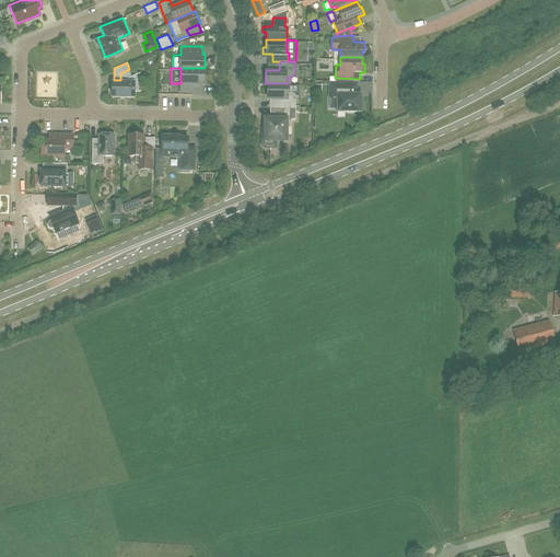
[(203,82),(205,68),(181,68),(181,83),(181,90),(201,90),(202,82),(203,82)]
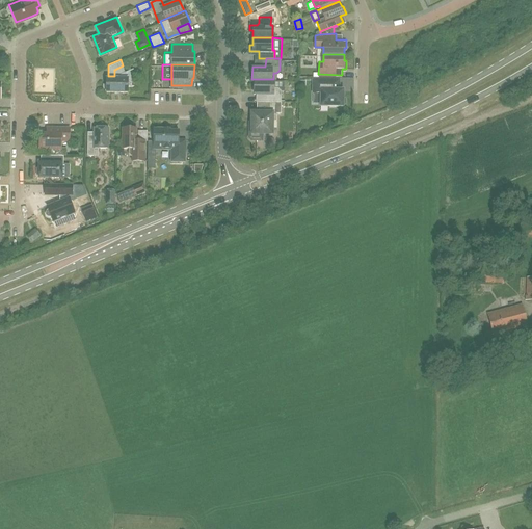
[(130,73),(129,69),(125,71),(123,65),(114,70),(114,76),(108,76),(106,76),(106,89),(127,90),(127,84),(131,84),(132,81),(131,77),(130,73)]
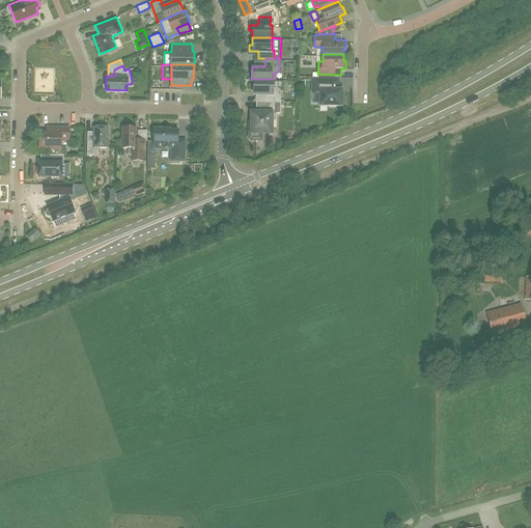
[(339,87),(339,77),(312,77),(312,91),(319,91),(319,102),(319,104),(342,104),(342,103),(343,103),(345,102),(345,96),(343,95),(342,95),(342,87),(339,87)]
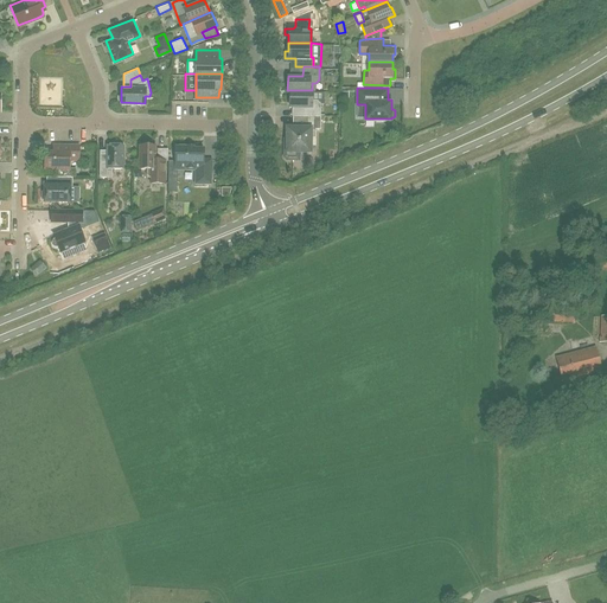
[(312,98),(312,90),(289,90),(289,106),(292,106),(305,106),(305,114),(306,114),(320,114),(321,102),(318,98),(312,98)]
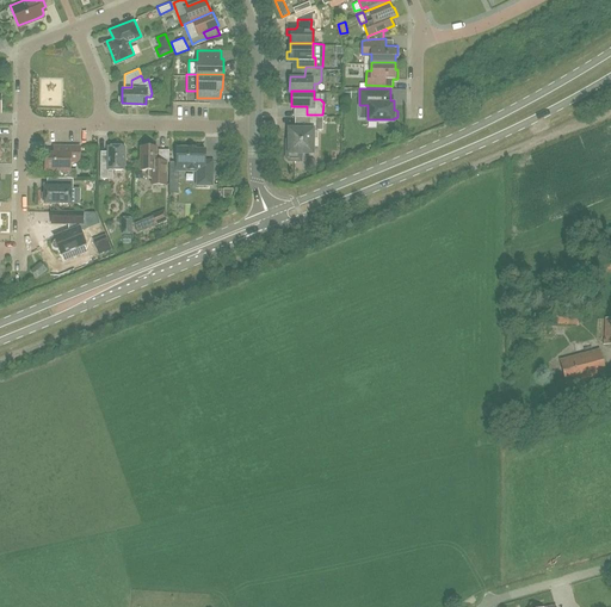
[(326,91),(314,91),(314,99),(320,99),(323,103),(326,103),(326,91)]
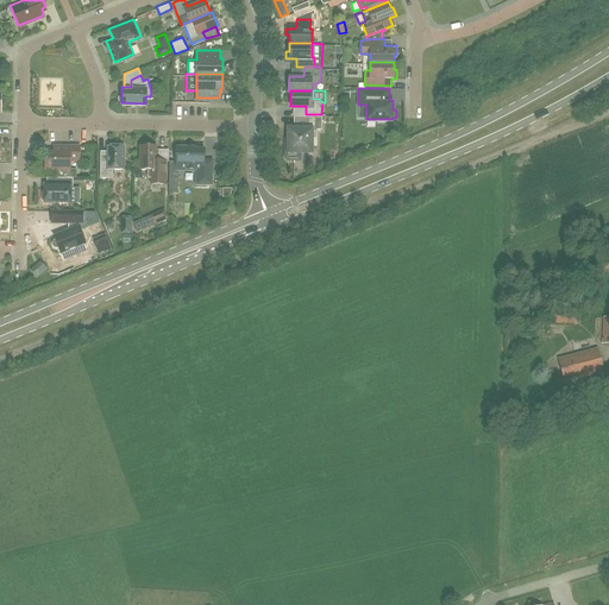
[(321,127),(321,114),(307,114),(307,126),(294,126),(288,126),(288,143),(286,143),(286,155),(288,158),(300,158),(300,150),(312,150),(312,136),(316,136),(316,127),(321,127)]
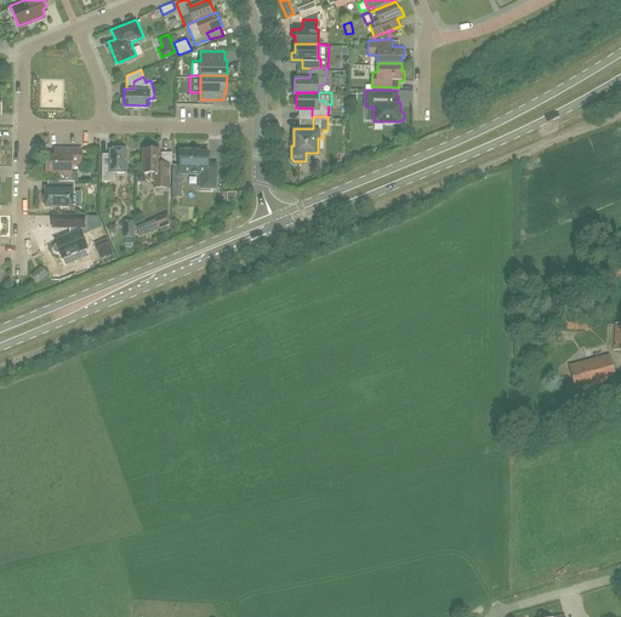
[(312,116),(300,116),(300,129),(313,129),(313,116),(312,116)]
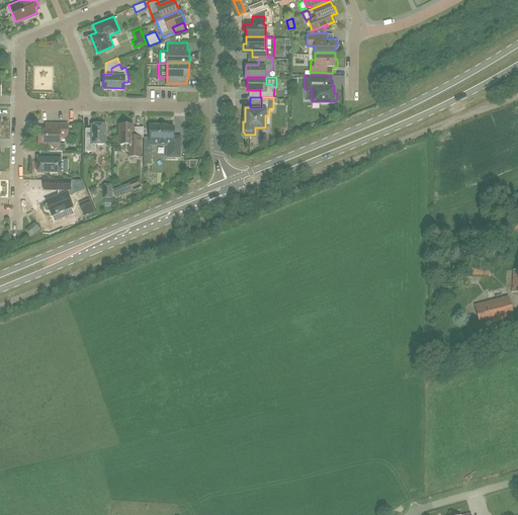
[(91,137),(85,137),(85,150),(96,150),(96,142),(104,142),(105,122),(99,122),(99,121),(97,120),(95,120),(94,121),(93,122),(91,122),(91,127),(91,137)]
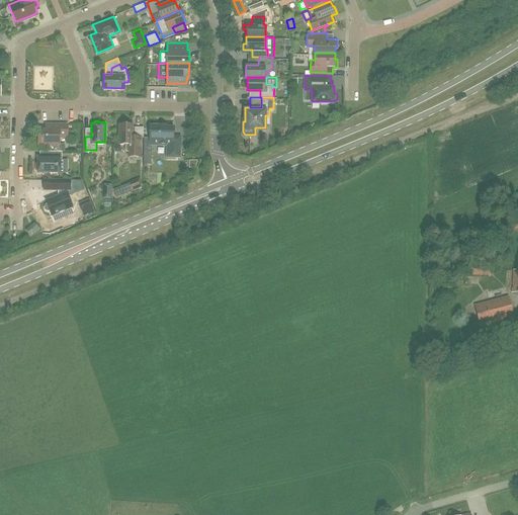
[(135,136),(135,135),(133,132),(133,125),(133,123),(131,123),(130,121),(127,121),(125,121),(123,123),(119,123),(118,143),(124,143),(124,148),(127,150),(130,151),(130,155),(141,155),(141,136),(135,136)]
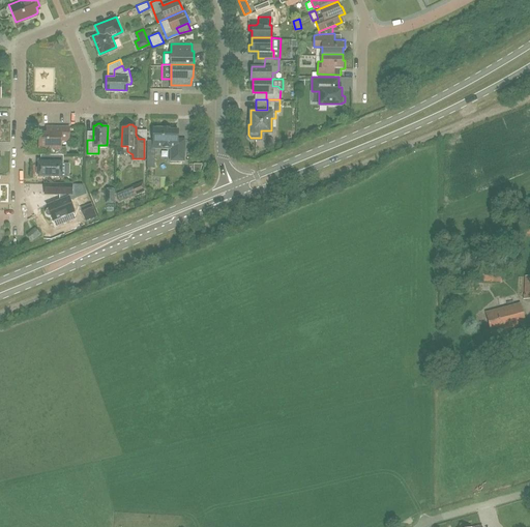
[(171,158),(184,159),(184,148),(185,148),(185,137),(178,137),(178,128),(166,128),(166,126),(163,126),(163,125),(162,124),(156,124),(155,125),(155,126),(153,126),(152,146),(171,147),(171,158)]
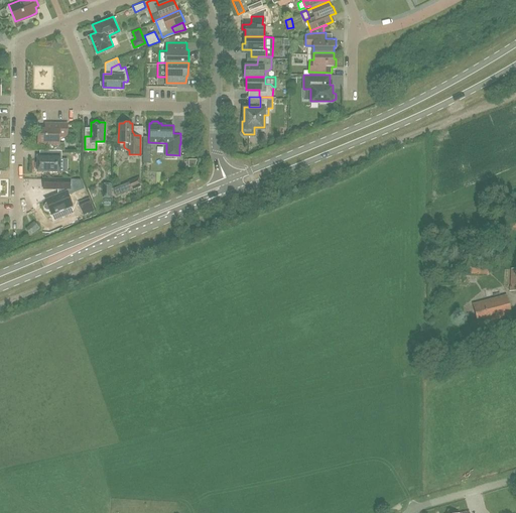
[(68,135),(68,122),(45,122),(45,129),(38,128),(38,135),(36,135),(36,141),(37,141),(37,142),(59,142),(59,135),(68,135)]
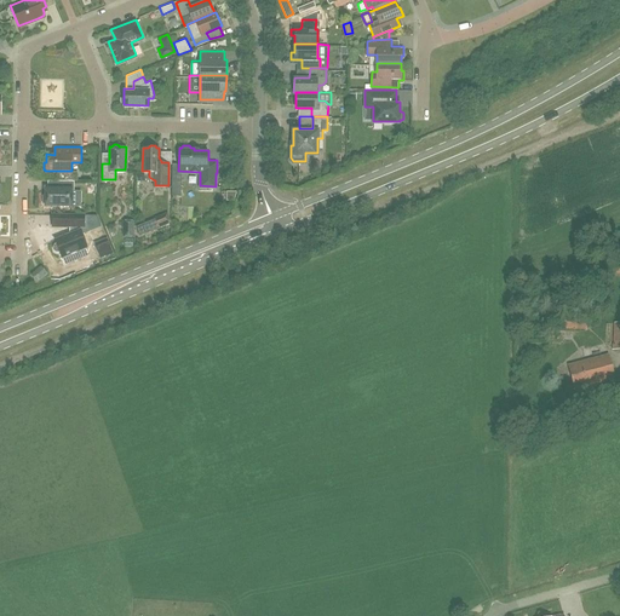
[(161,162),(168,162),(171,162),(171,151),(159,150),(159,157),(161,161),(161,162)]
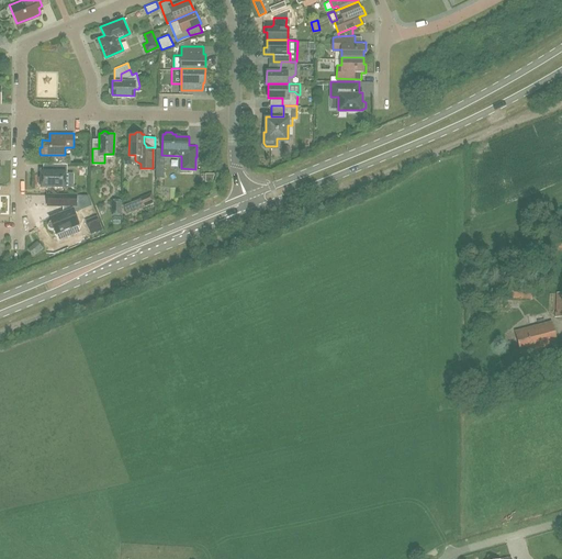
[(49,170),(43,170),(41,170),(41,176),(38,176),(38,183),(41,183),(41,186),(65,186),(65,171),(67,171),(67,163),(49,163),(49,170)]
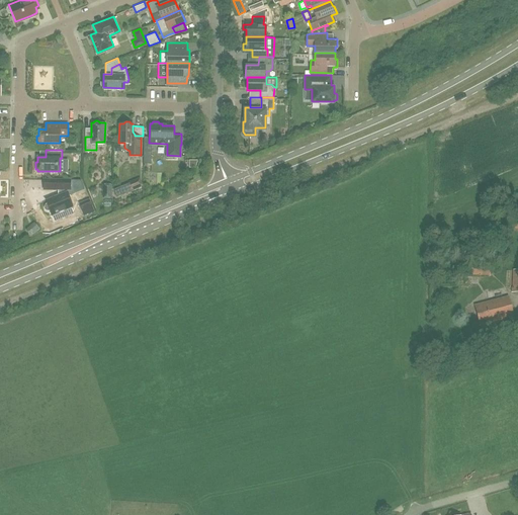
[(42,187),(52,188),(58,188),(70,188),(70,178),(52,178),(44,177),(42,187)]
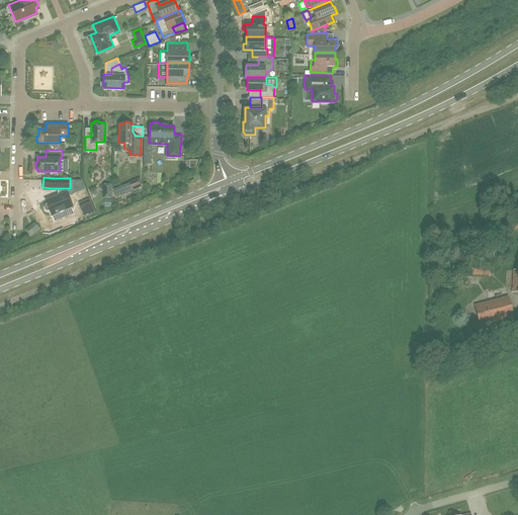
[(130,181),(133,187),(142,183),(140,177),(130,181)]
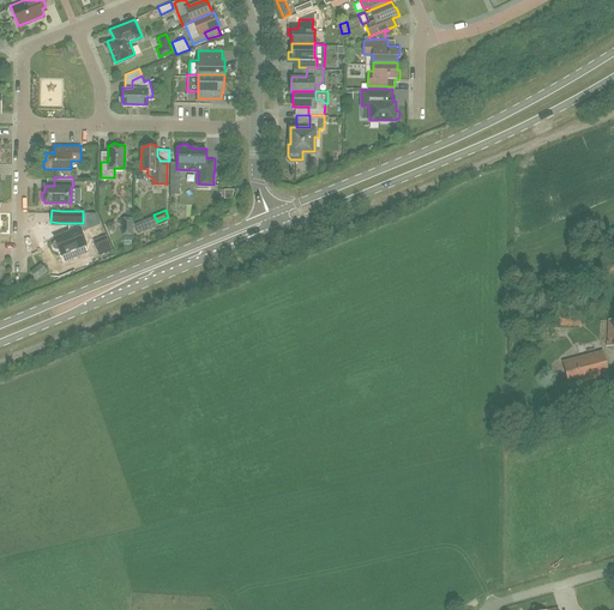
[(79,227),(80,231),(100,223),(95,211),(83,211),(83,223),(68,223),(68,229),(64,231),(64,233),(79,227)]
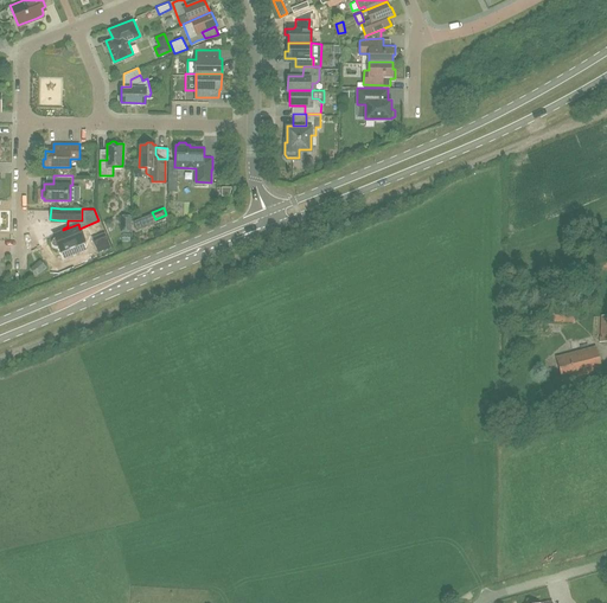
[(152,212),(134,220),(135,230),(157,222),(155,219),(152,212)]
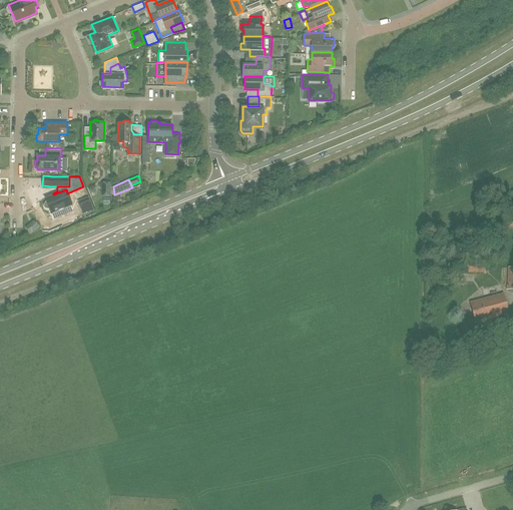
[(102,181),(102,193),(110,193),(110,181),(102,181)]
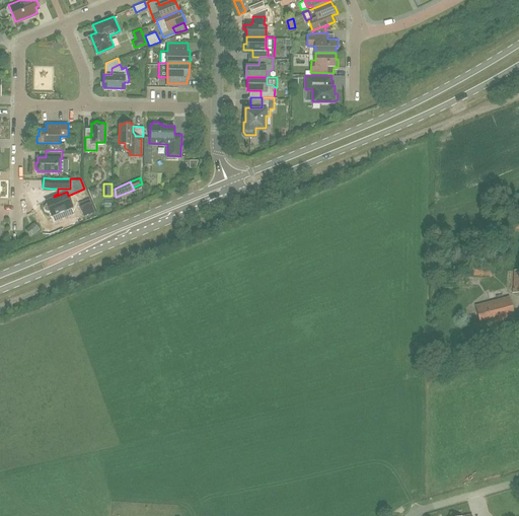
[(50,209),(52,214),(72,205),(68,196),(67,192),(54,197),(46,200),(47,202),(46,203),(45,204),(45,206),(46,208),(47,209),(49,210),(50,209)]
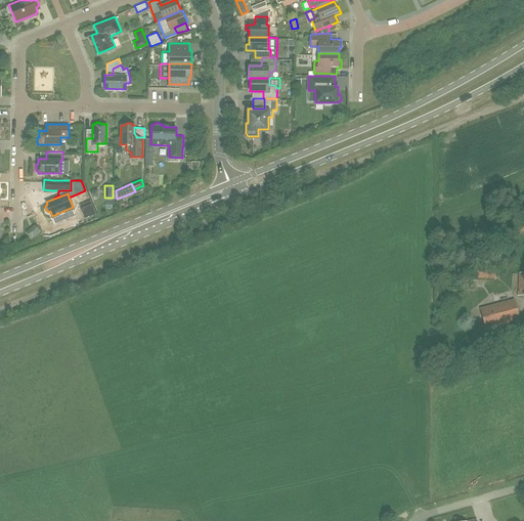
[(89,200),(79,204),(85,217),(95,213),(89,200)]
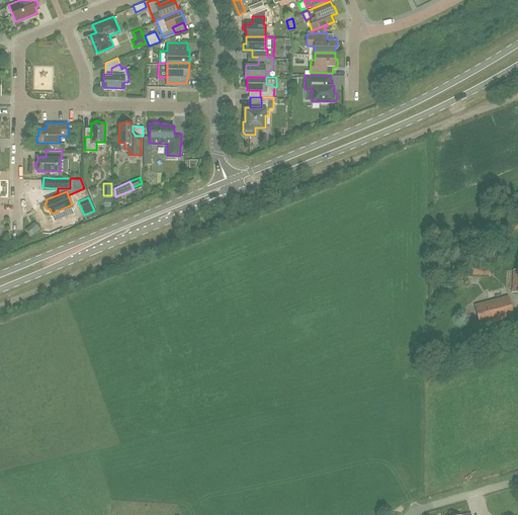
[(507,227),(517,227),(517,218),(508,217),(507,227)]
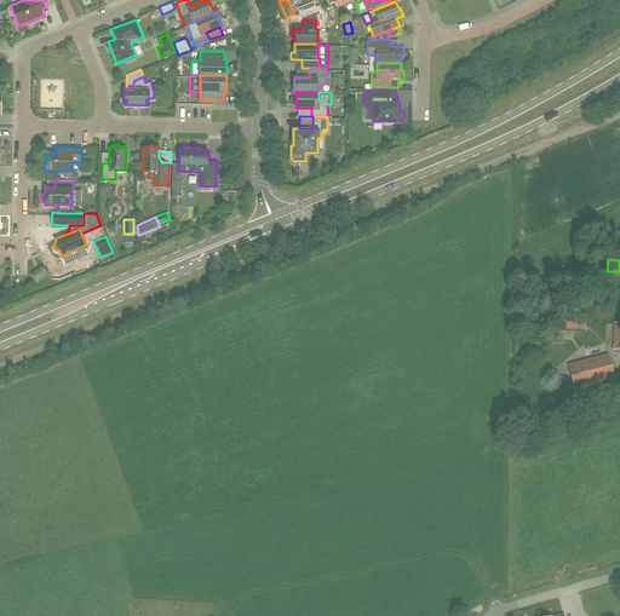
[(38,268),(30,274),(36,281),(47,272),(41,265),(38,268)]
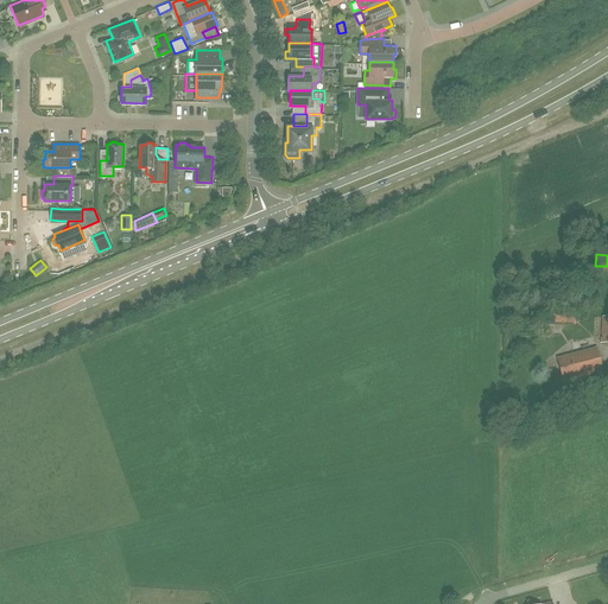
[(576,307),(548,306),(546,319),(576,320),(576,307)]
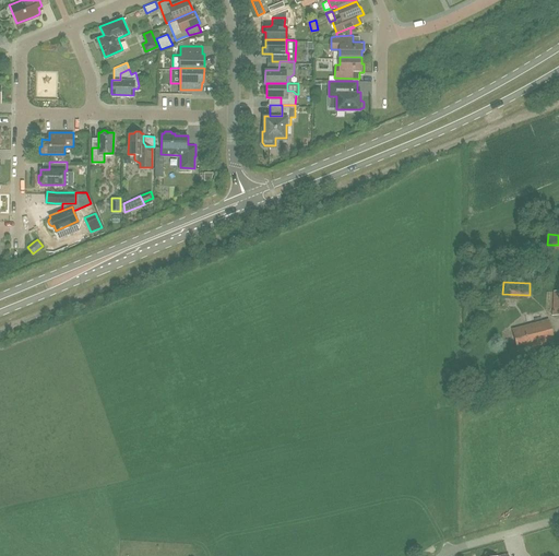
[(518,351),(555,341),(549,319),(512,329),(518,351)]
